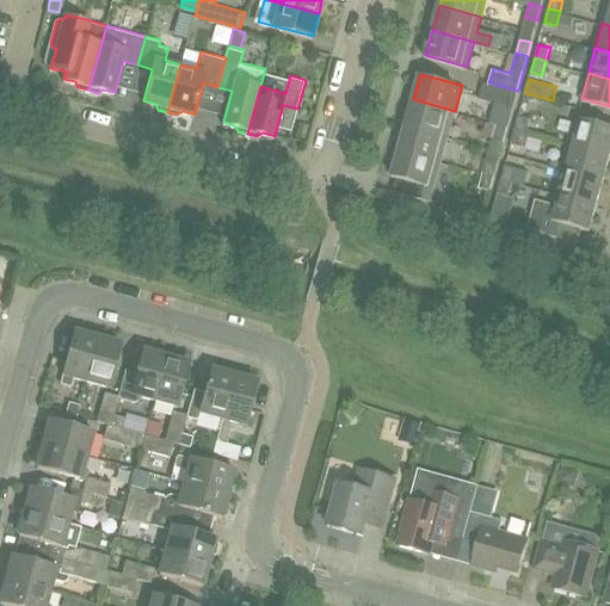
[(484,81),(479,97),(503,103),(497,122),(509,125),(518,91),(488,82),(484,81)]
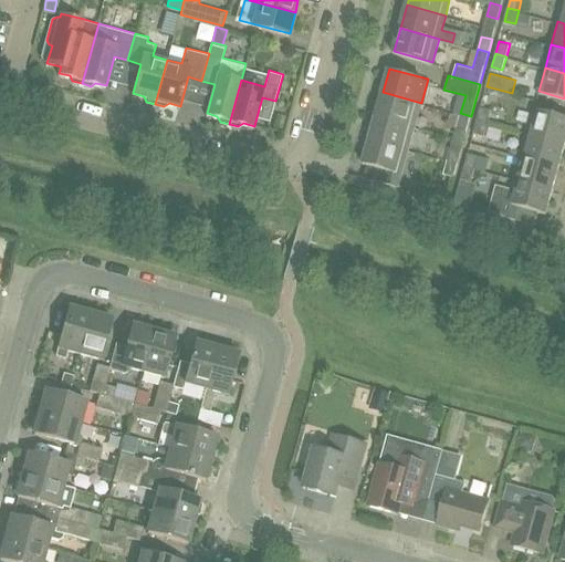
[(383,92),(376,115),(415,126),(421,103),(383,92)]
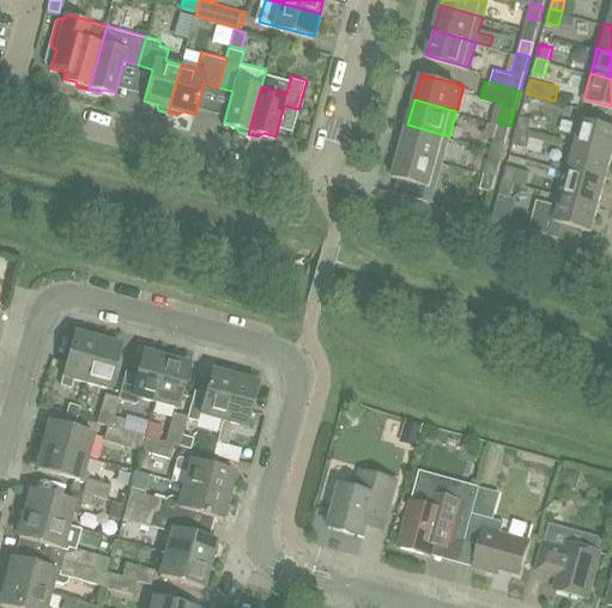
[(521,114),(517,127),(529,131),(533,117),(521,114)]
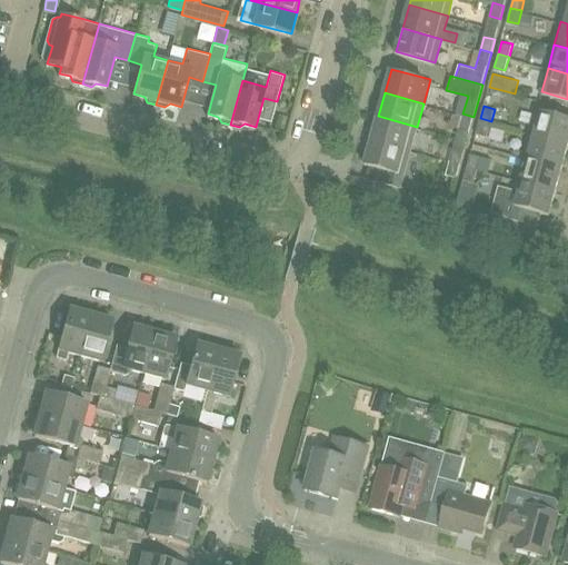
[(567,117),(536,109),(530,132),(567,144),(567,117)]
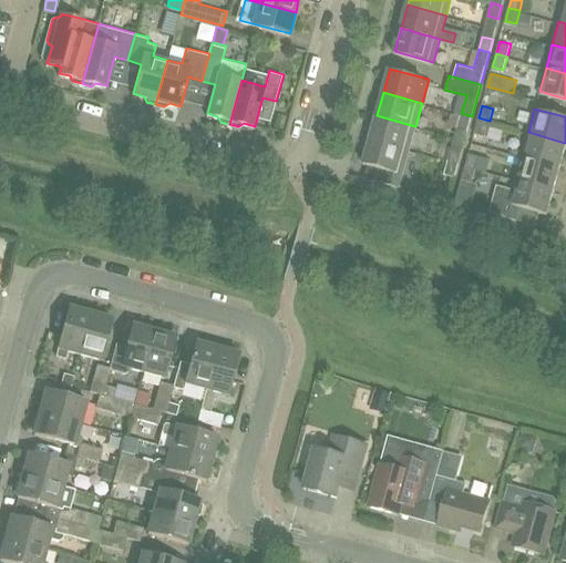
[(461,113),(458,126),(469,130),(472,116),(461,113)]
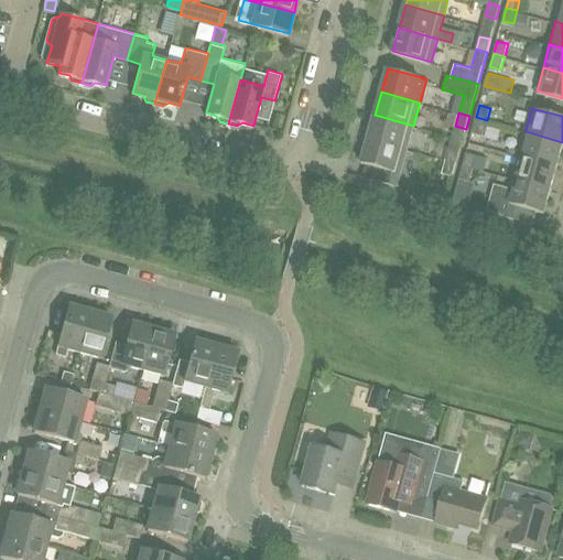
[(375,115),(368,138),(408,149),(413,126),(375,115)]
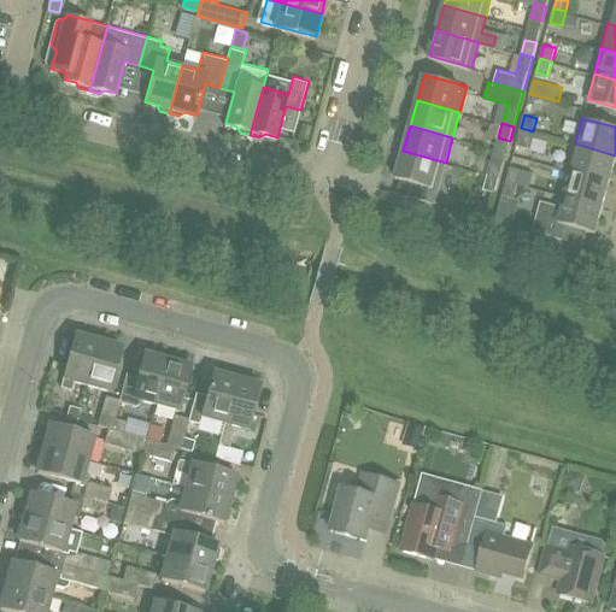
[(521,128),(516,143),(528,146),(533,131),(521,128)]
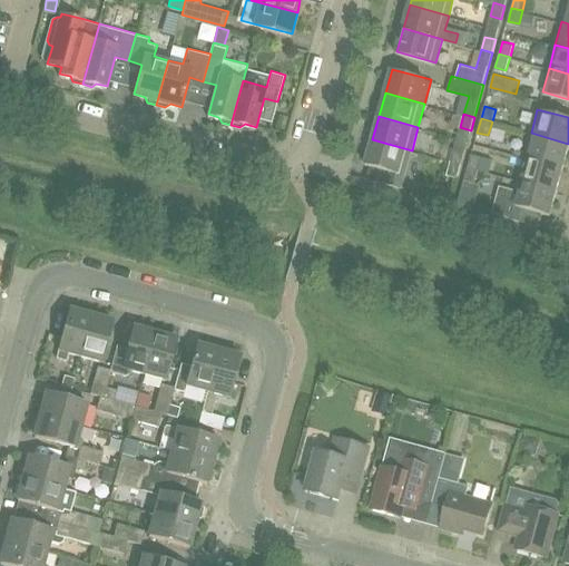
[(531,133),(525,156),(563,167),(568,148),(568,144),(531,133)]
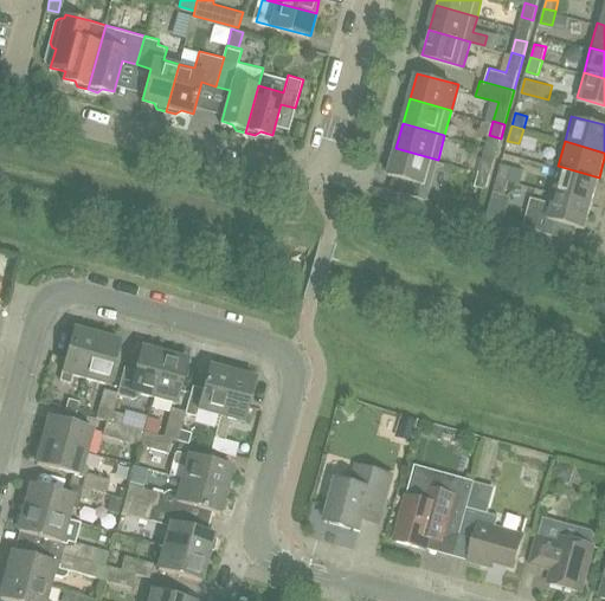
[(396,148),(390,173),(431,185),(438,160),(396,148)]
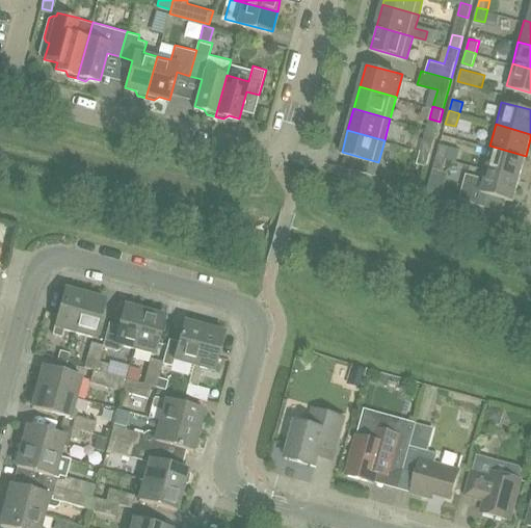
[(424,138),(421,150),(431,153),(434,140),(424,138)]
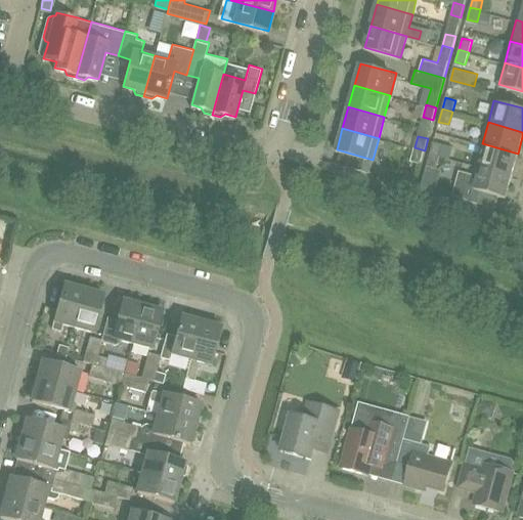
[(434,140),(430,152),(440,155),(443,145),(443,143),(434,140)]
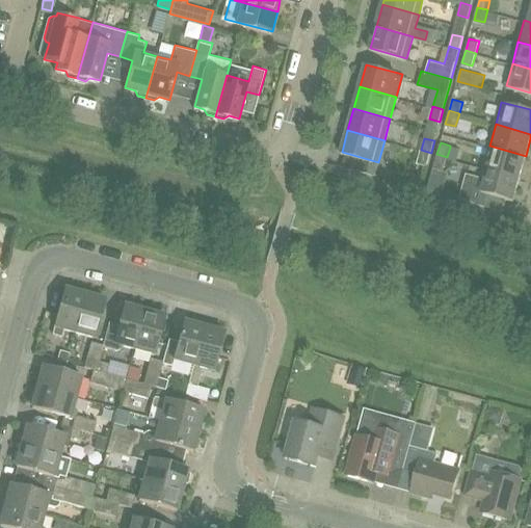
[(450,148),(447,157),(453,159),(456,160),(459,148),(450,146),(450,148)]
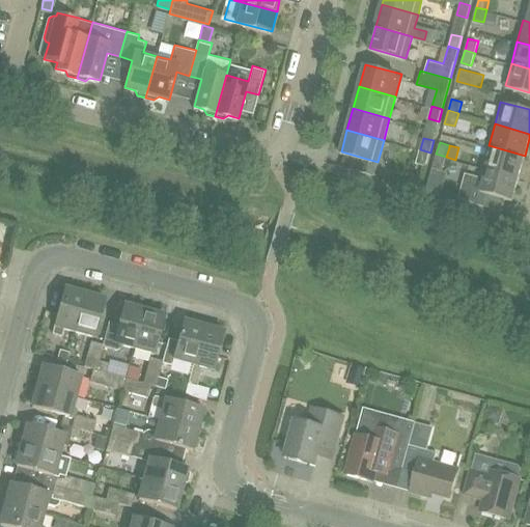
[(489,145),(482,167),(519,176),(525,156),(489,145)]
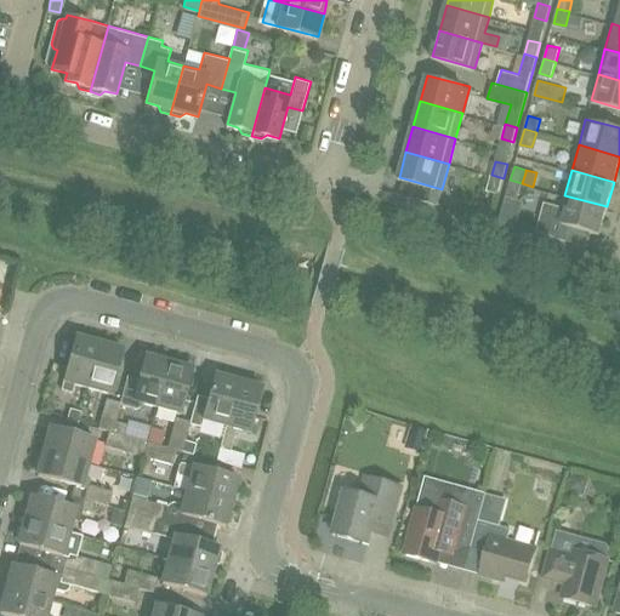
[(491,175),(487,189),(499,193),(504,178),(491,175)]
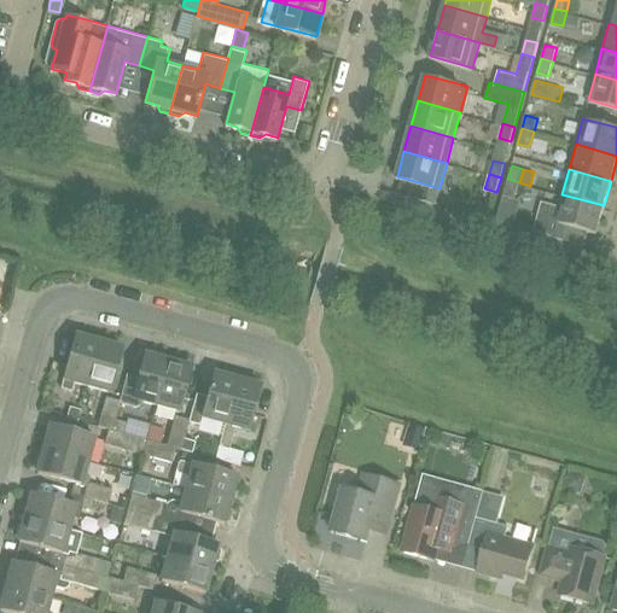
[(507,179),(504,193),(516,197),(519,182),(507,179)]
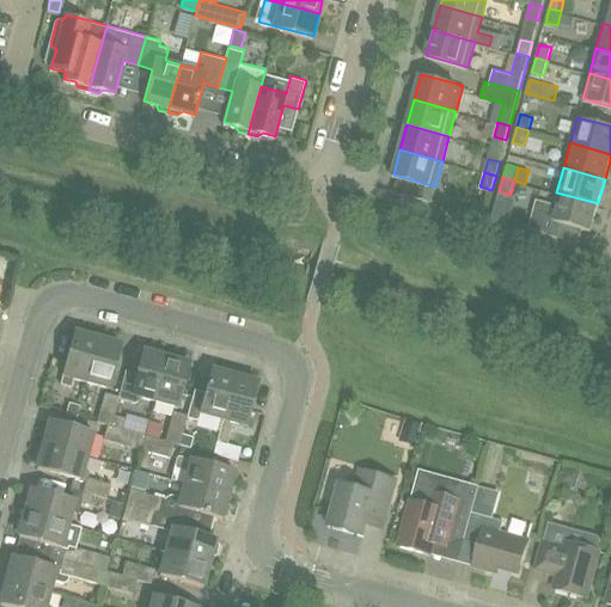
[(515,197),(499,192),(493,216),(509,221),(515,197)]
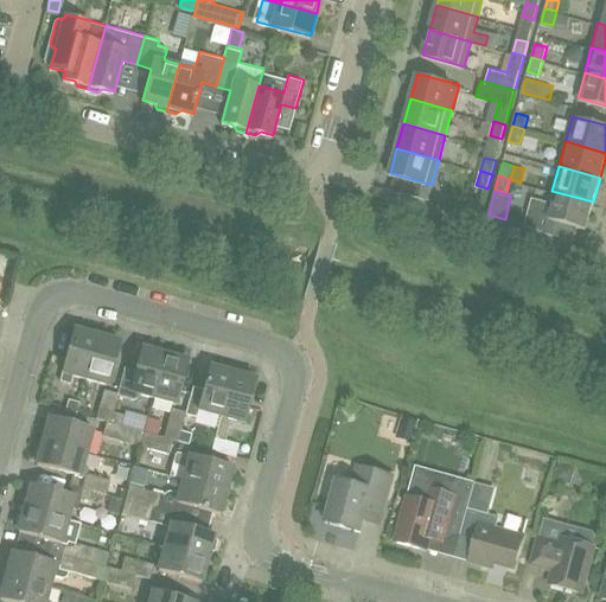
[(534,198),(525,225),(574,239),(579,225),(586,228),(593,202),(552,191),(549,202),(534,198)]
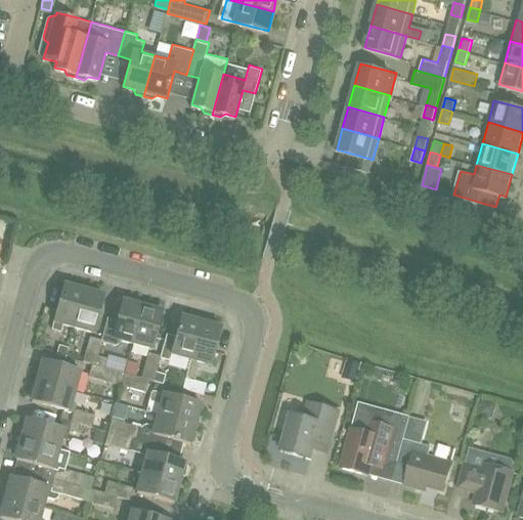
[(85,289),(79,287),(78,283),(69,280),(66,284),(64,283),(54,319),(54,320),(52,327),(61,330),(63,322),(75,326),(85,289)]
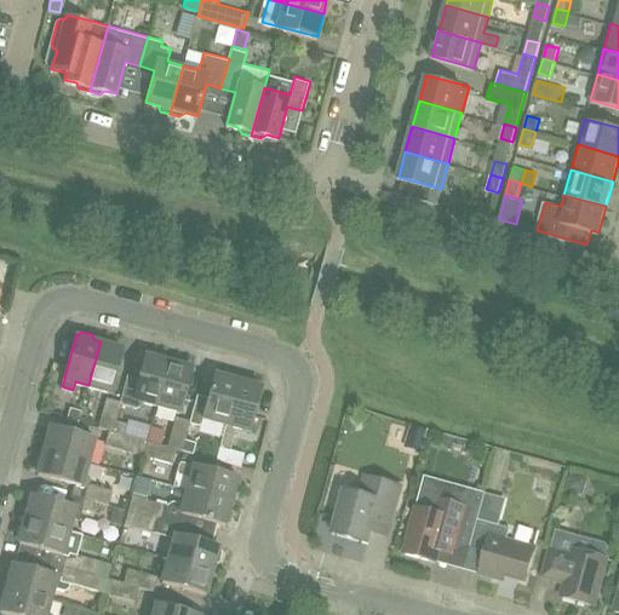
[(124,348),(122,348),(121,343),(110,339),(108,343),(101,342),(89,385),(113,391),(124,348)]
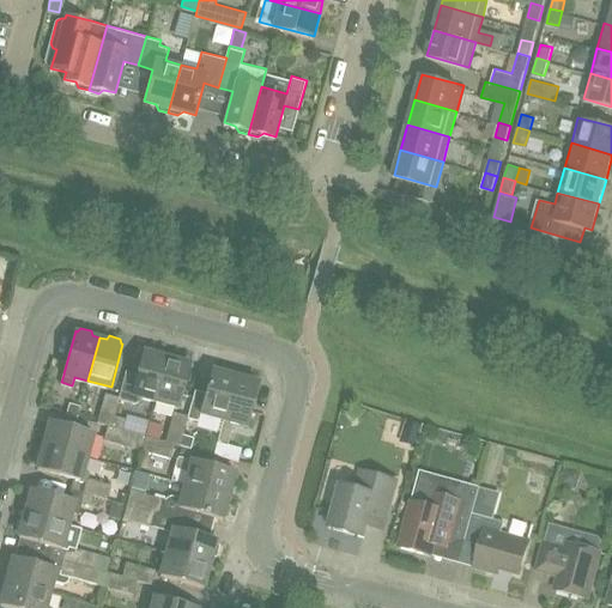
[(168,356),(161,354),(159,350),(149,346),(146,350),(144,350),(137,377),(126,375),(120,395),(120,396),(137,401),(140,399),(141,395),(156,400),(168,356)]
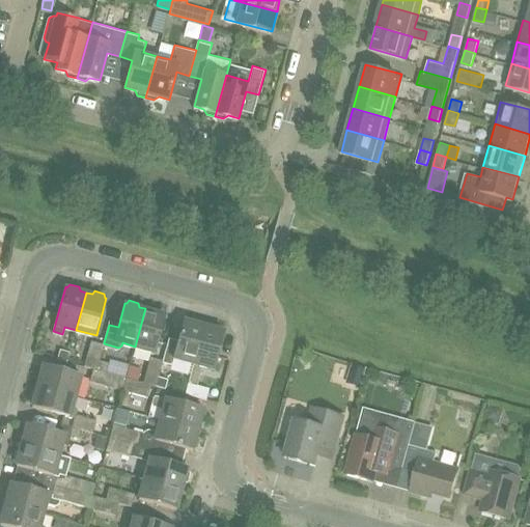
[(145,308),(135,347),(156,352),(166,314),(164,313),(163,309),(154,307),(151,310),(145,308)]
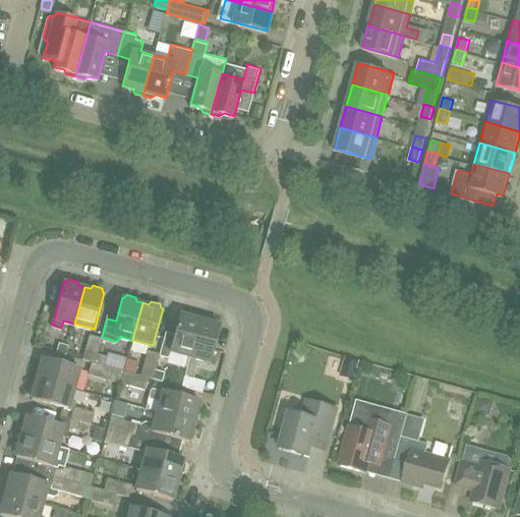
[(188,364),(200,319),(180,312),(174,337),(165,334),(160,352),(160,354),(169,356),(171,360),(188,364)]
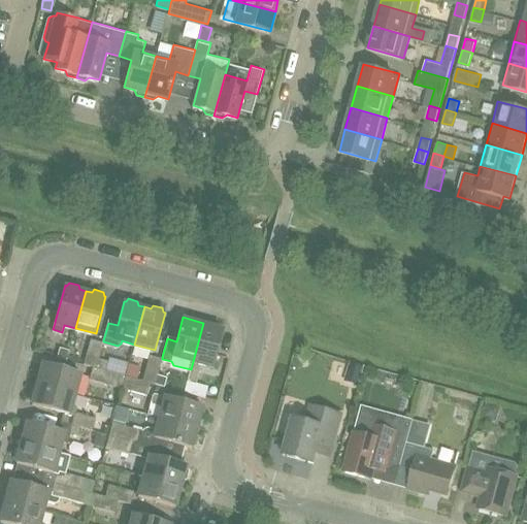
[(203,323),(191,369),(188,380),(196,382),(202,363),(213,366),(224,328),(203,323)]
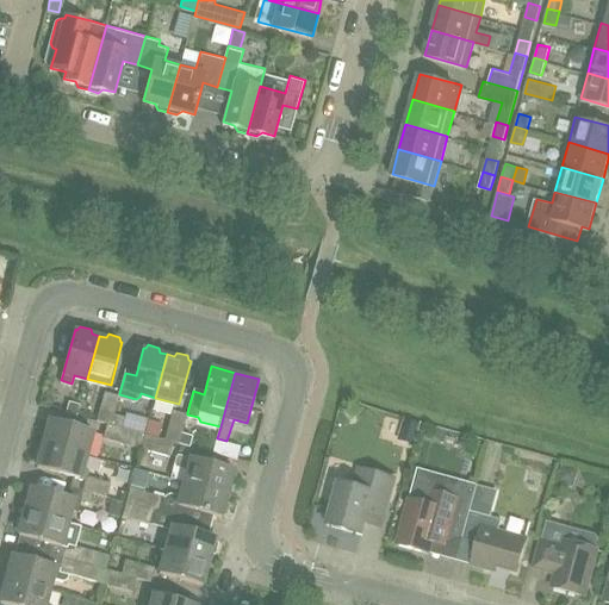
[(119,393),(105,390),(98,419),(107,422),(111,423),(115,412),(119,394),(119,393)]
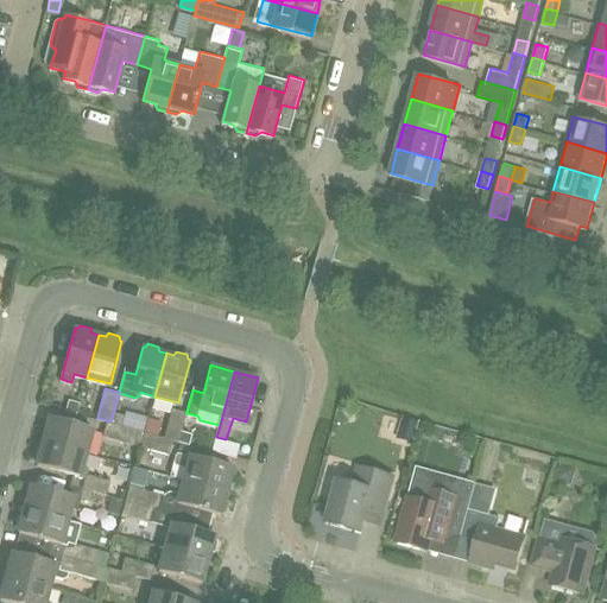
[(69,398),(67,410),(77,412),(80,401),(69,398)]
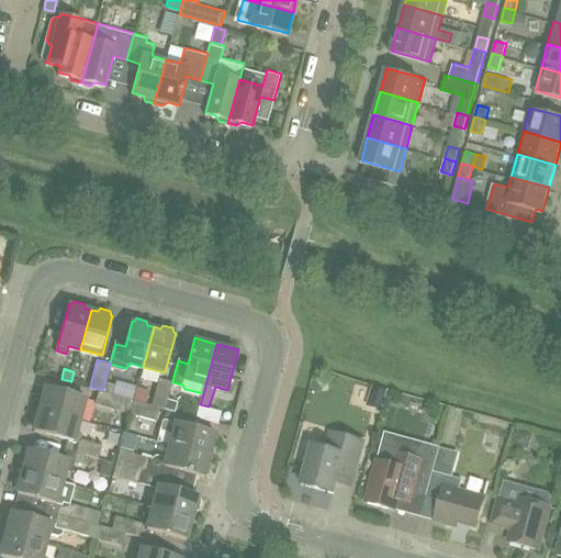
[(172,382),(172,380),(159,377),(153,403),(160,405),(166,406),(168,398),(172,382)]
